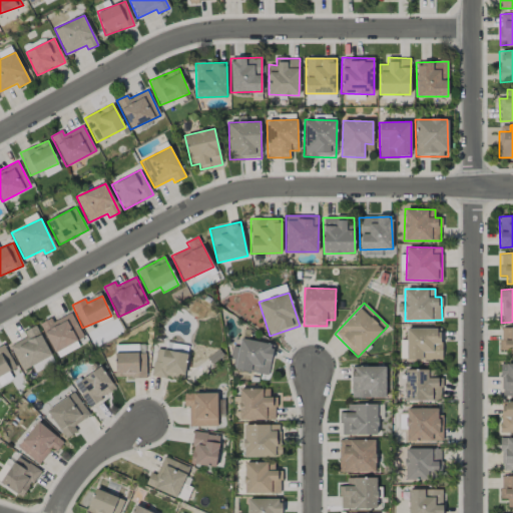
[(51,318),(40,324),(54,353),(83,338),(71,313),(52,322),(51,318)]
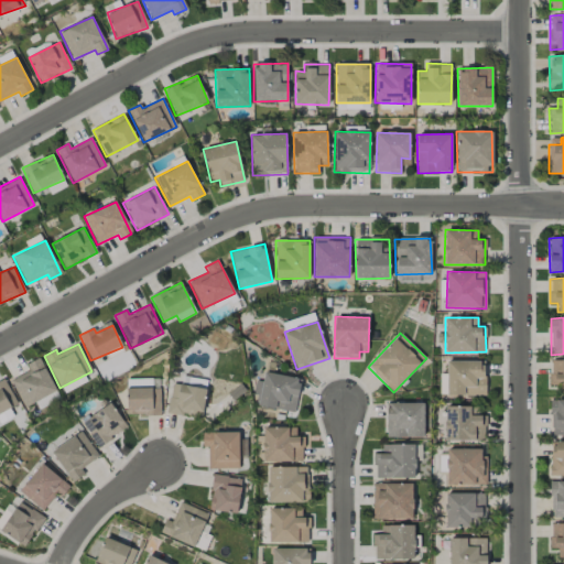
[(9,380),(24,408),(56,390),(39,358),(26,365),(29,370),(9,380)]
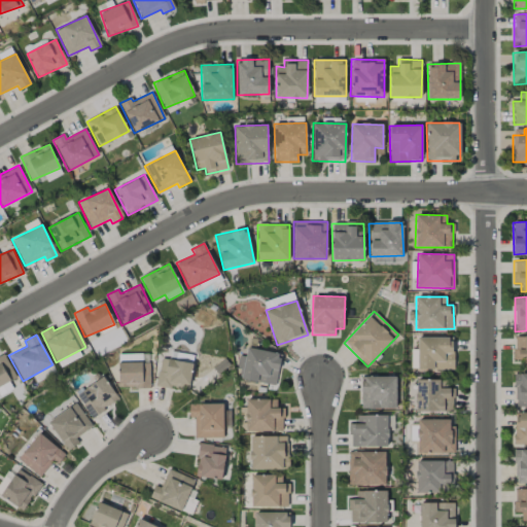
[(526,336),(514,337),(514,360),(524,360),(524,367),(526,366),(526,336)]
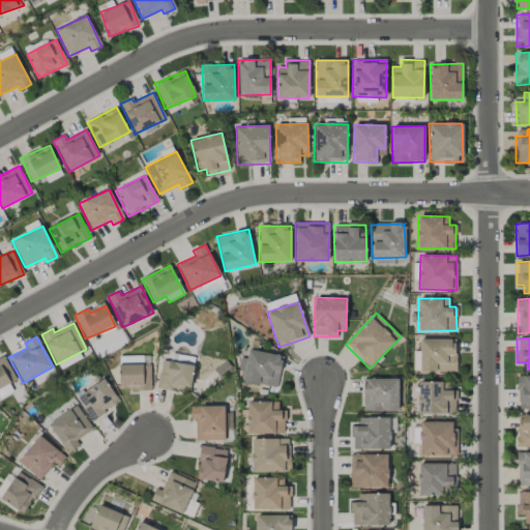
[(457,340),(420,339),(419,372),(455,372),(457,340)]
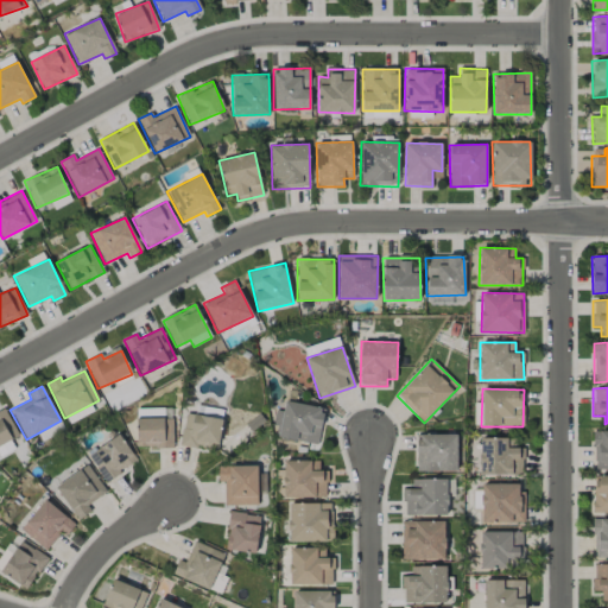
[(320,443),(323,407),(284,403),(284,411),(276,410),(272,437),(320,443)]
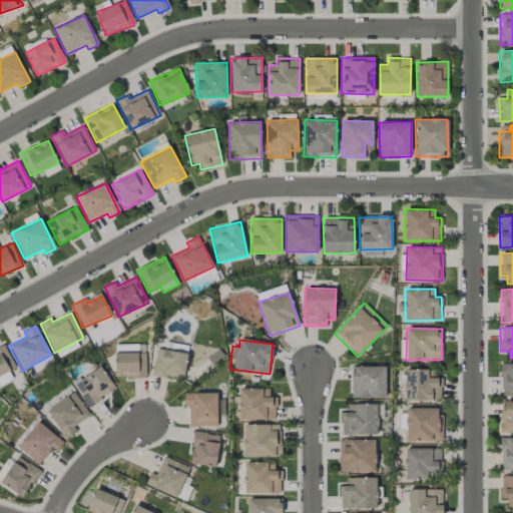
[(9,371),(15,369),(5,346),(0,348),(0,385),(13,379),(9,371)]
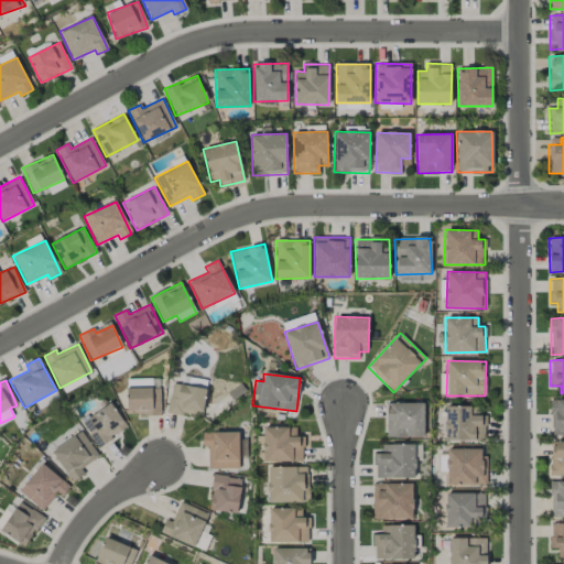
[(206,388),(171,383),(167,412),(203,415),(206,388)]
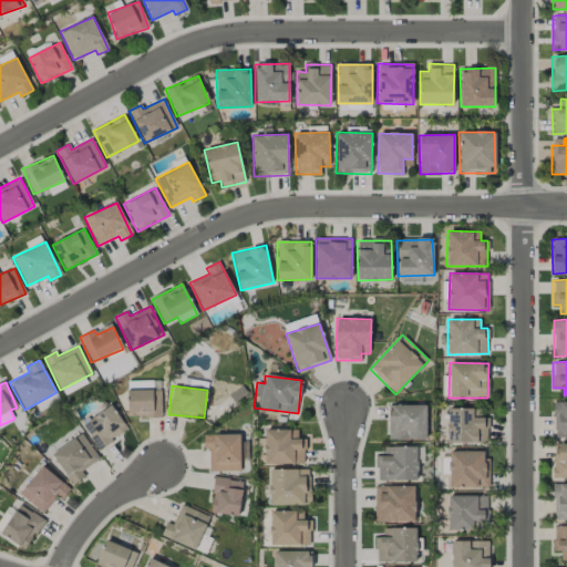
[(161,418),(162,390),(127,390),(127,418),(161,418)]
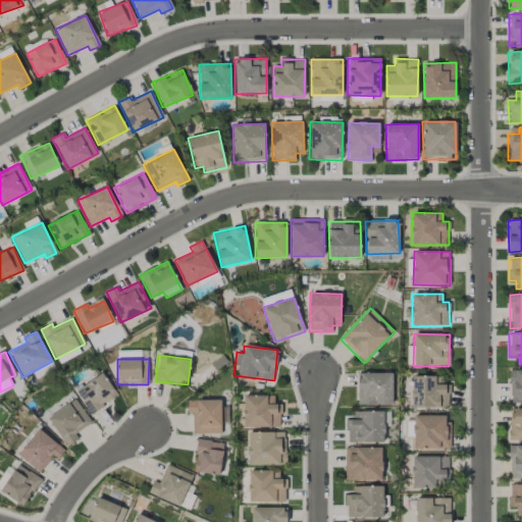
[(521,370),(510,370),(510,403),(521,402),(521,370)]
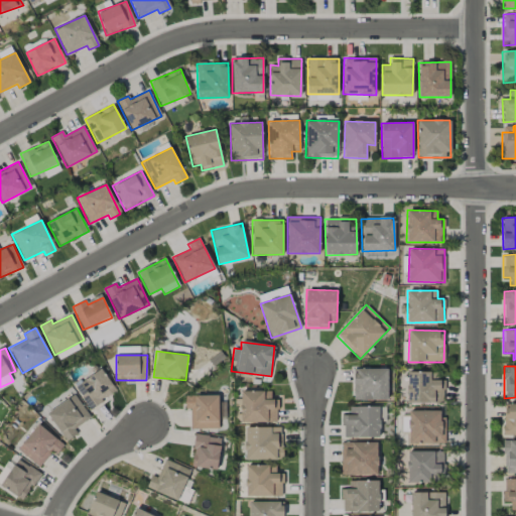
[(117,391),(101,368),(74,387),(90,410),(117,391)]
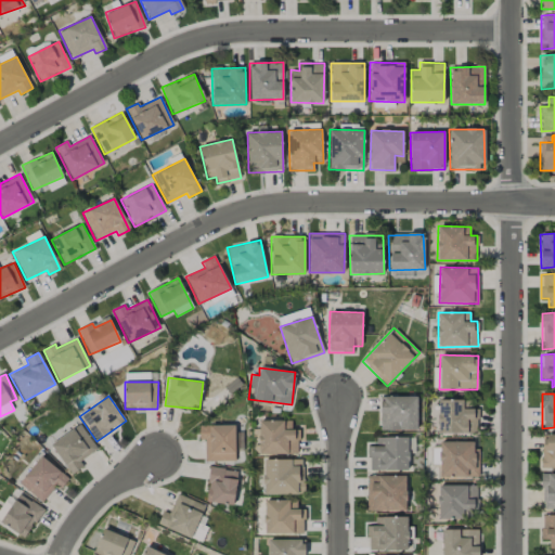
[(417,430),(416,396),(379,397),(381,430),(417,430)]
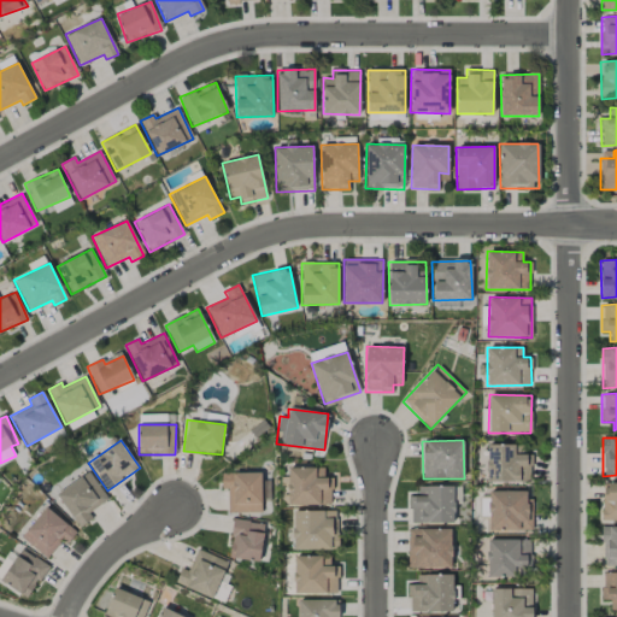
[(532,454),(522,454),(523,445),(487,444),(486,481),(530,482),(532,454)]
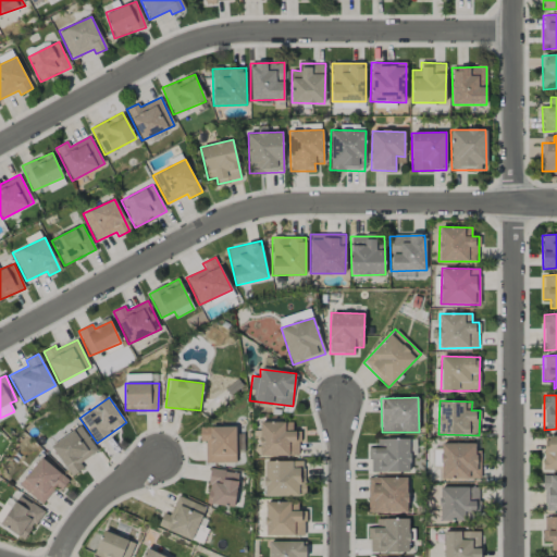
[(260,456),(300,455),(299,431),(293,431),(292,422),(260,422),(260,456)]
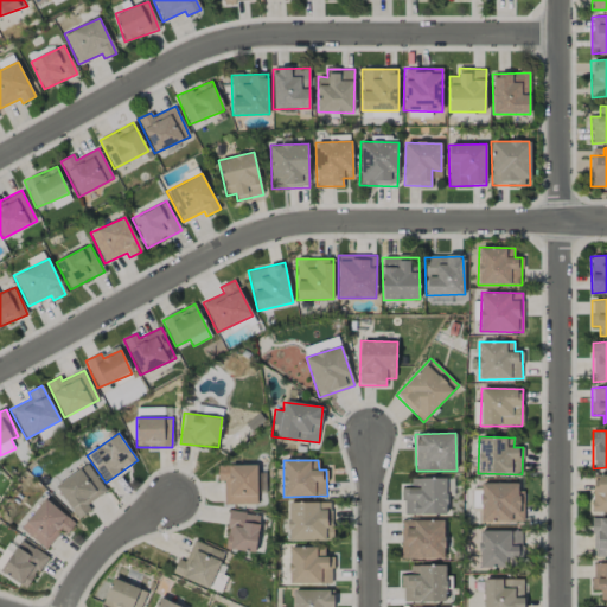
[(55,486),(78,519),(91,510),(88,504),(107,492),(88,464),(55,486)]
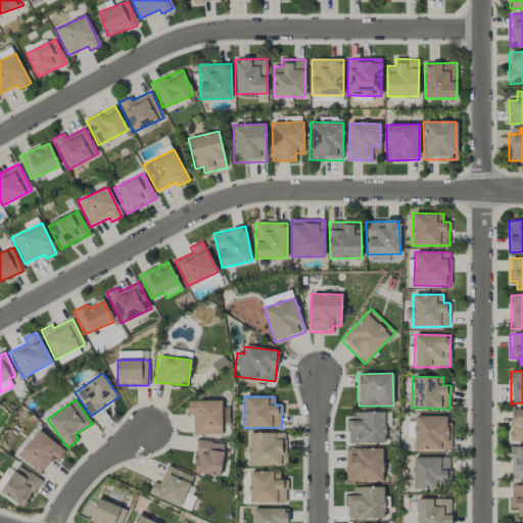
[(221,400),(187,401),(188,415),(193,414),(193,434),(222,434),(221,400)]
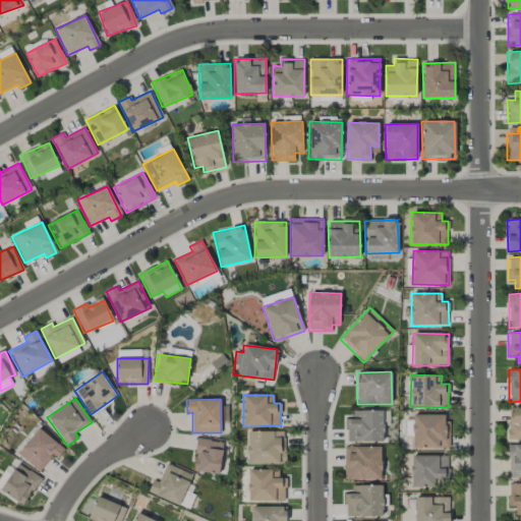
[(509,440),(520,439),(520,407),(508,408),(509,440)]
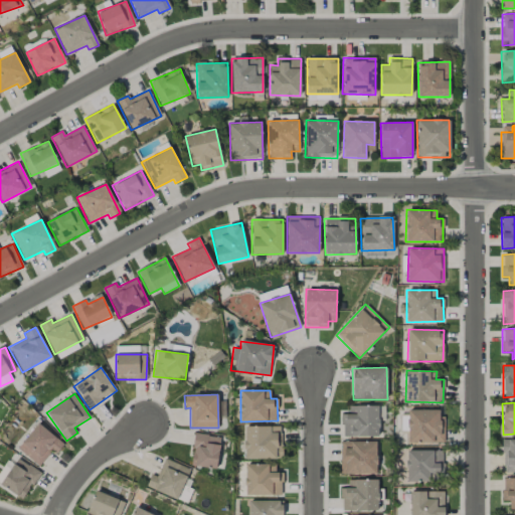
[(342,437),(378,437),(378,406),(348,405),(348,413),(342,413),(342,437)]
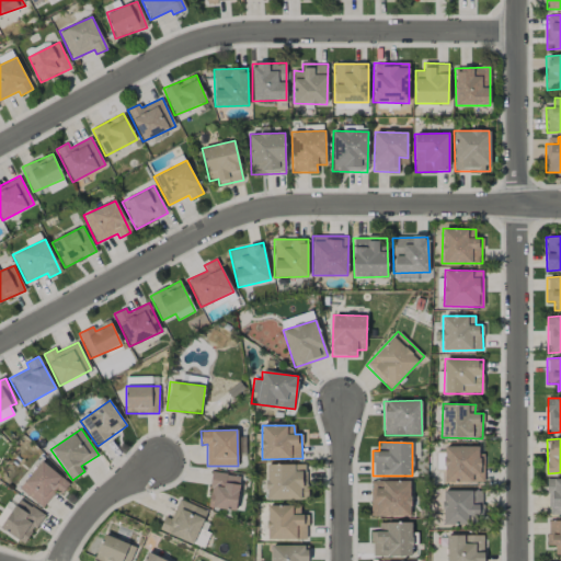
[(482,446),(444,447),(444,483),(483,482),(482,446)]
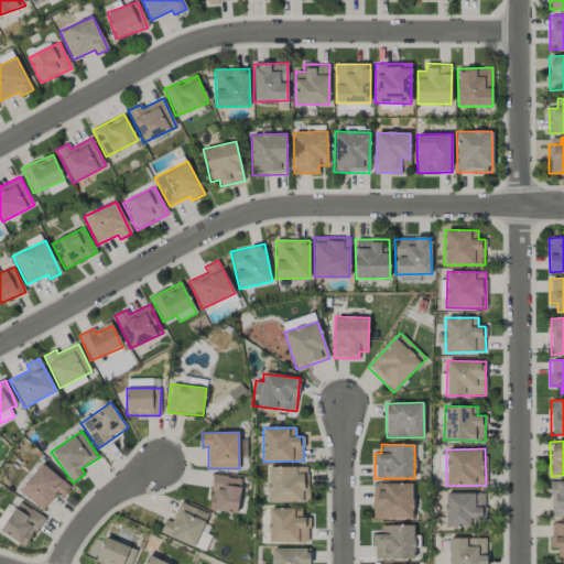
[(19,490),(42,510),(57,494),(61,497),(69,487),(42,463),(19,490)]
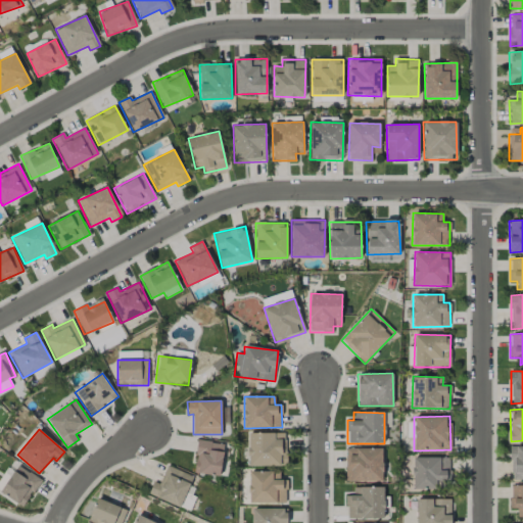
[(286,432),(248,432),(248,466),(286,466),(286,432)]
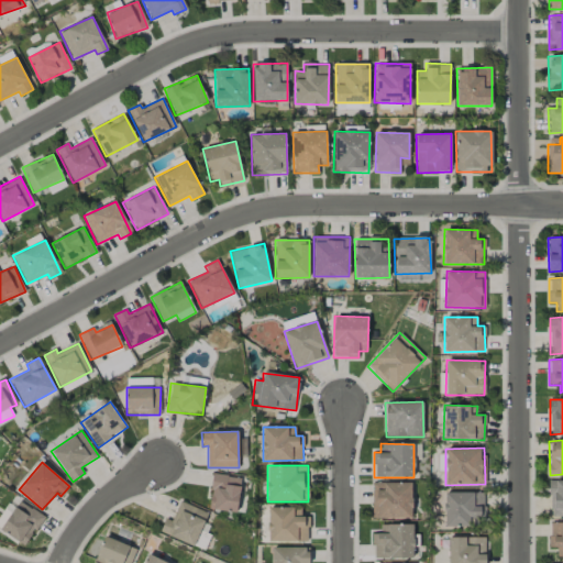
[(209,509),(238,511),(240,477),(211,475),(209,509)]
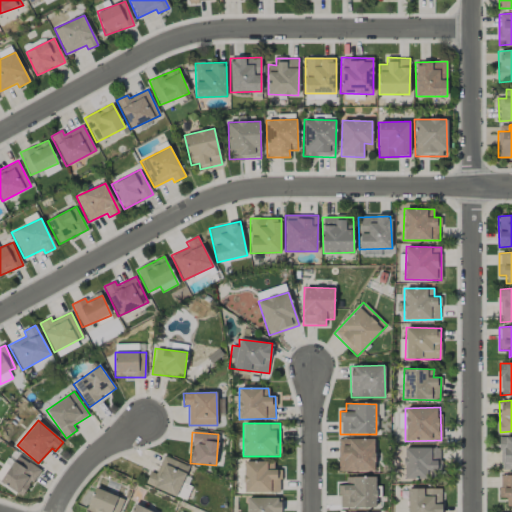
[(500,470),(511,469),(511,437),(500,437),(500,470)]
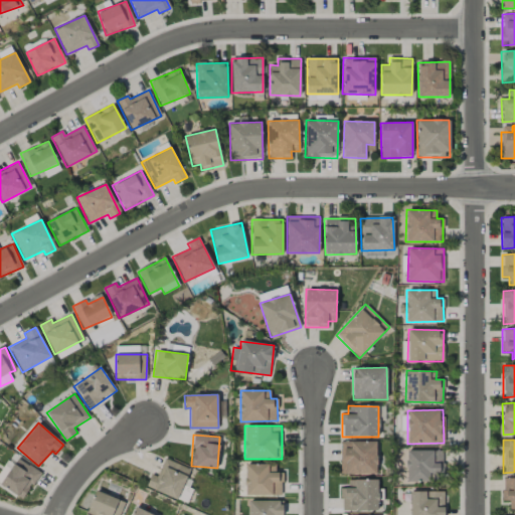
[(340,474),(376,474),(377,442),(340,442),(340,474)]
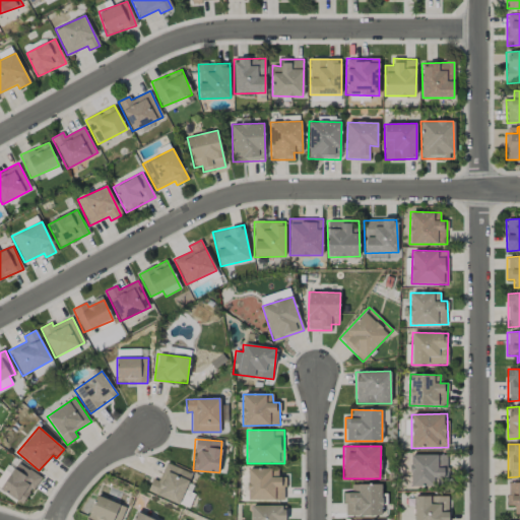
[(441,486),(441,477),(447,477),(448,455),(411,454),(410,485),(441,486)]
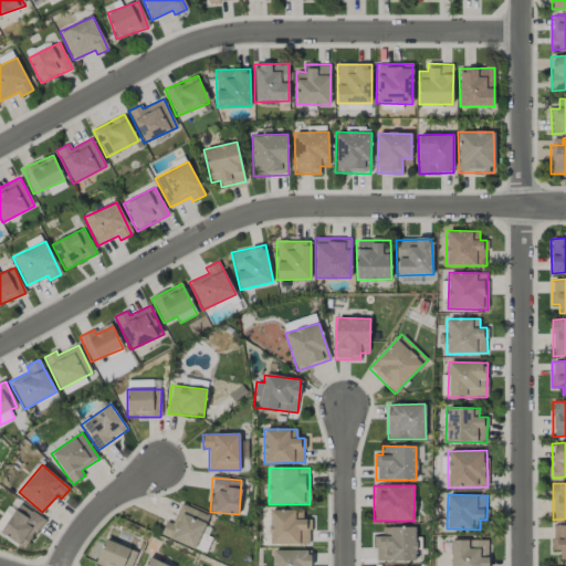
[(0,520),(0,531),(1,532),(18,502),(12,499),(0,520)]
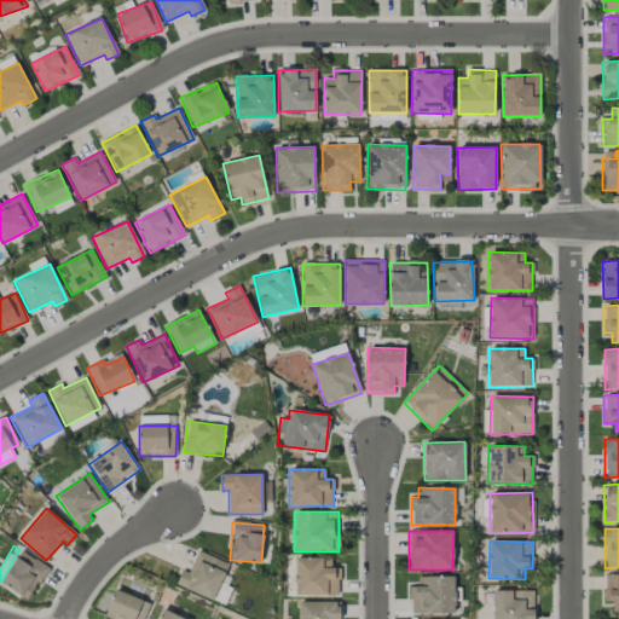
[(1,583),(27,600),(48,568),(22,551),(1,583)]
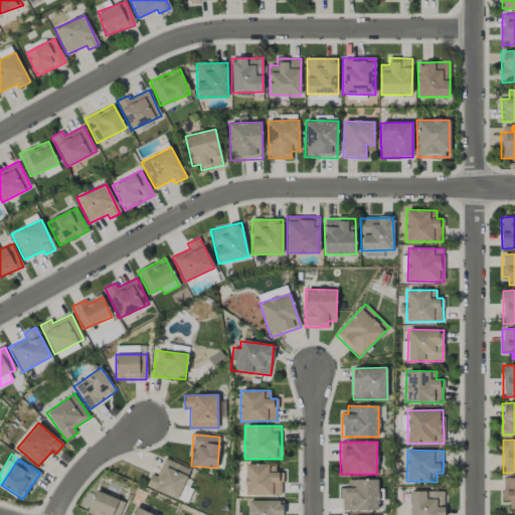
[(151,474),(146,488),(178,500),(190,469),(164,459),(157,476),(151,474)]
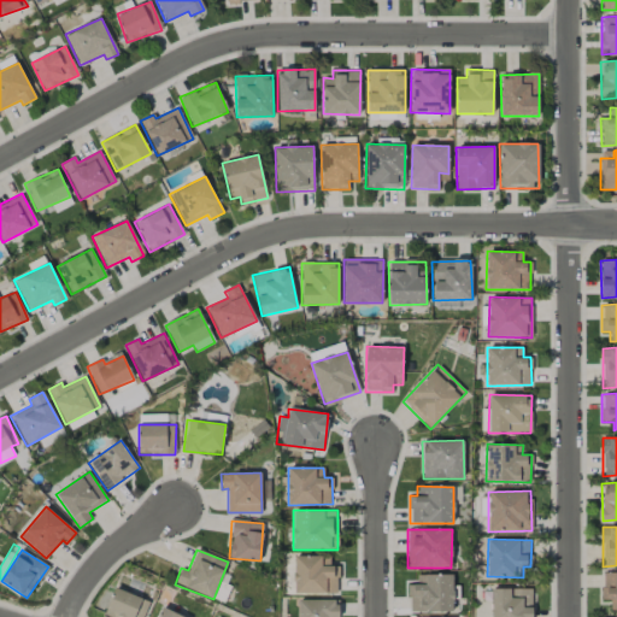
[(329,556),(293,556),(294,594),(339,593),(338,565),(330,566),(329,556)]
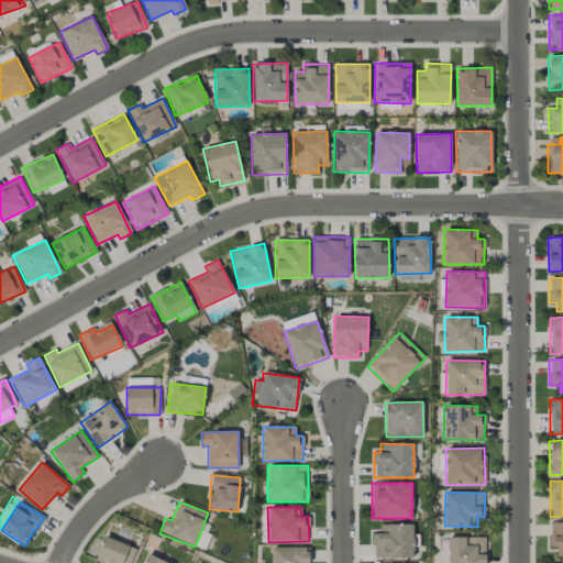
[(562,522),(549,522),(550,547),(556,547),(556,556),(562,556),(562,522)]
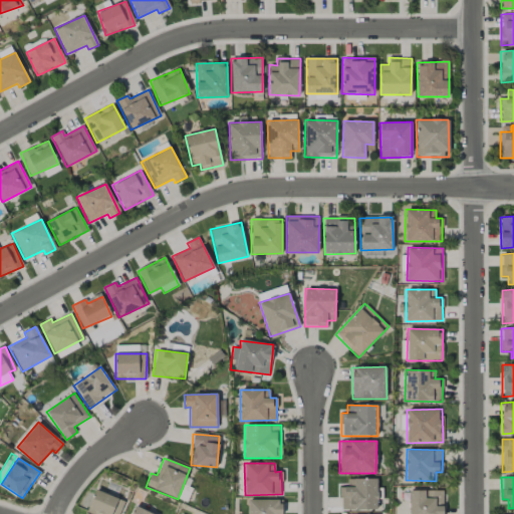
[(377,509),(377,479),(346,479),(347,487),(339,487),(340,510),(377,509)]
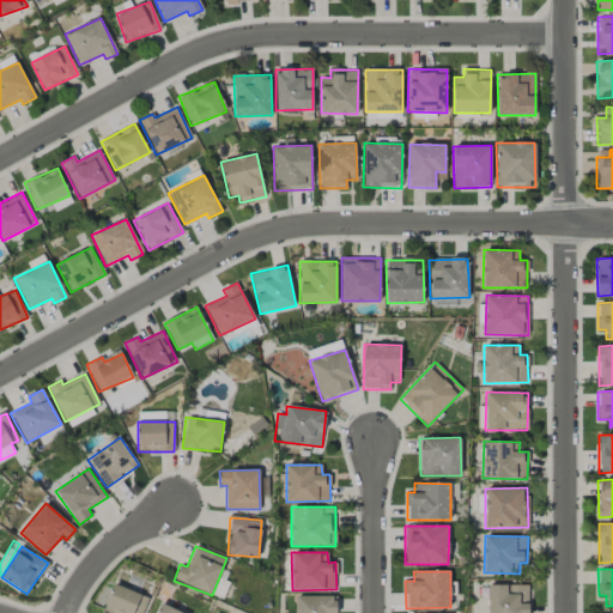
[(103,612),(143,612),(149,596),(113,584),(103,612)]
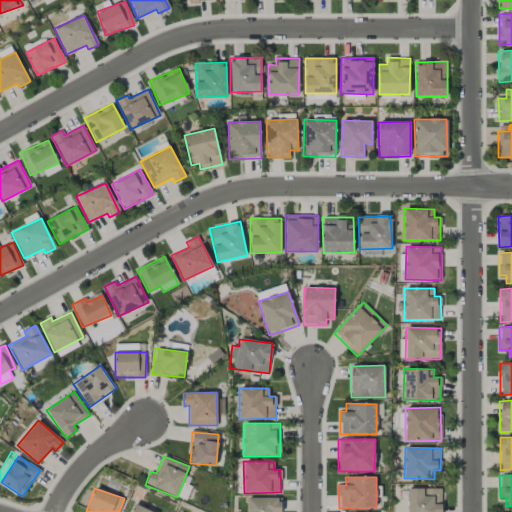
[(441,511),(441,488),(407,489),(408,511),(441,511)]
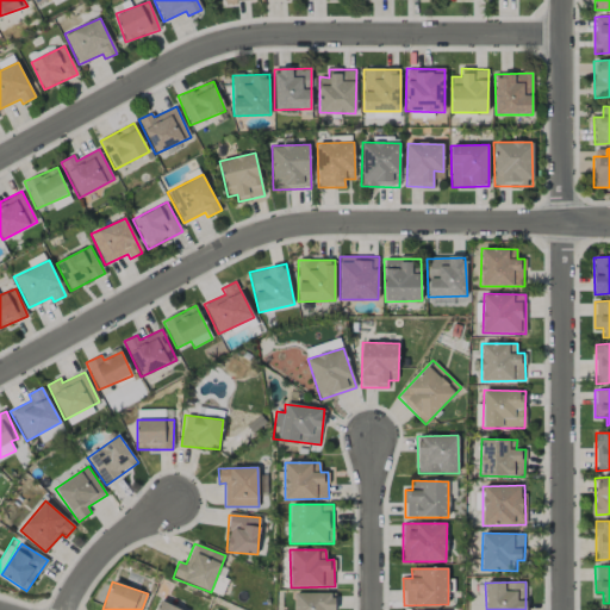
[(334,609),(335,593),(294,593),(293,609),(334,609)]
